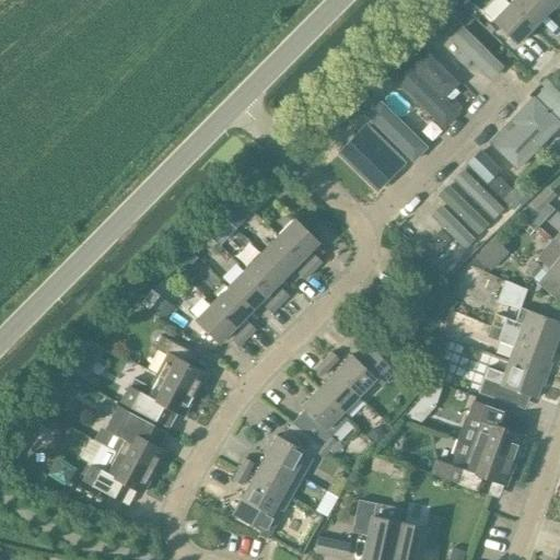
[(550,10),(540,0),(512,0),(510,3),(534,26),(550,10)]
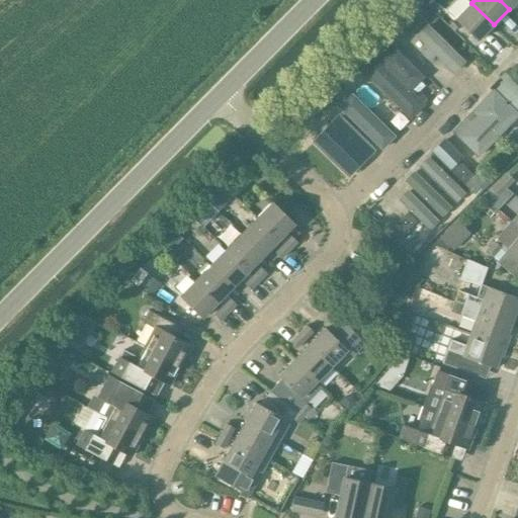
[(517,0),(500,0),(509,9),(517,0)]
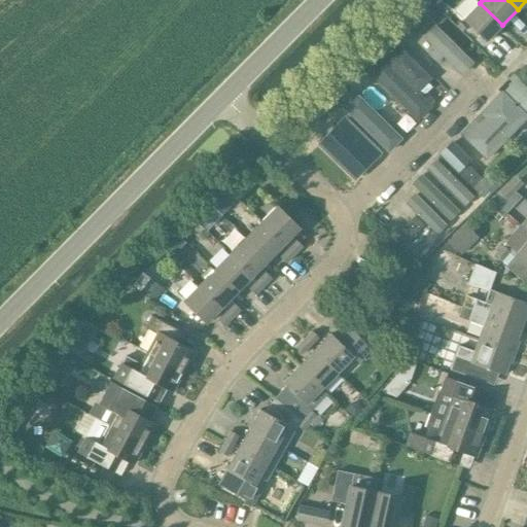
[(502,25),(480,3),(463,20),(486,41),(502,25)]
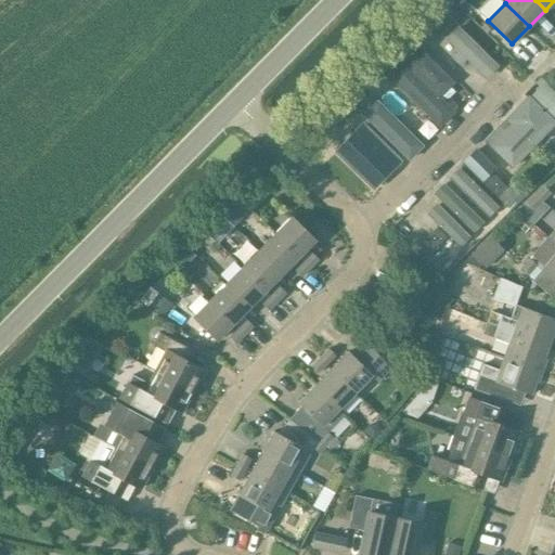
[(460,28),(438,49),(478,90),(500,69),(460,28)]
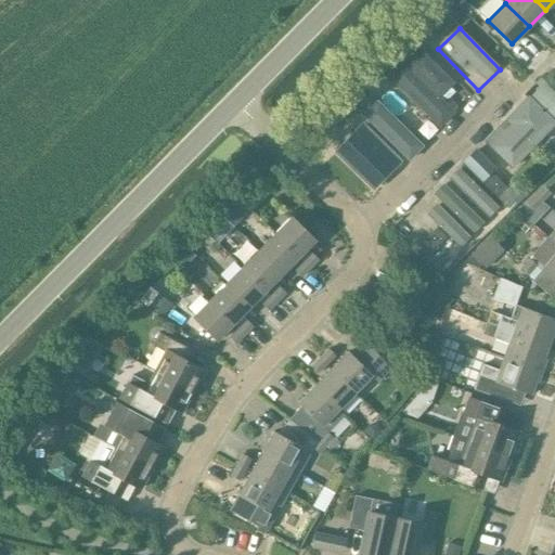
[(470,98),(423,50),(392,78),(440,127),(470,98)]
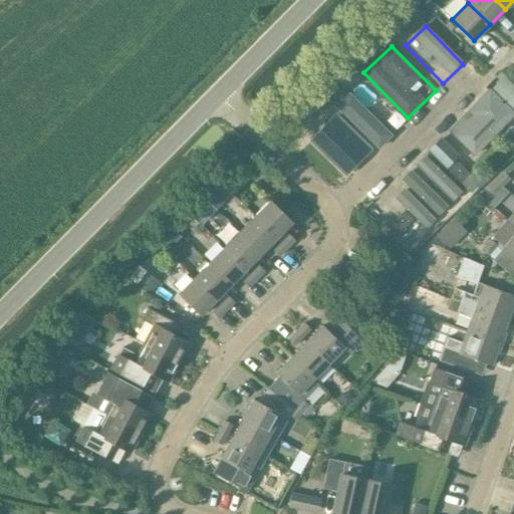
[(356,83),(334,105),(378,150),(401,127),(356,83)]
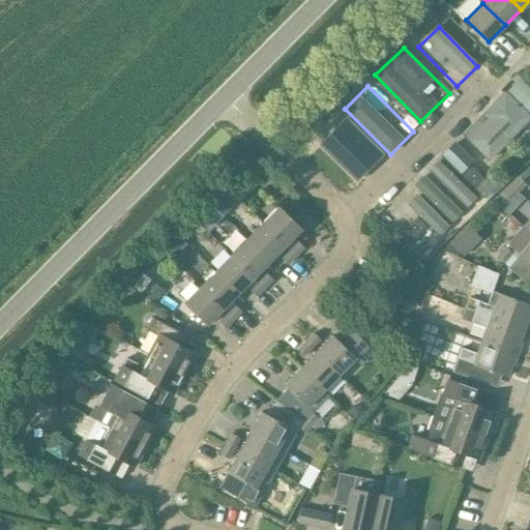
[(529,115),(507,93),(464,137),(492,166),(529,127),(529,115)]
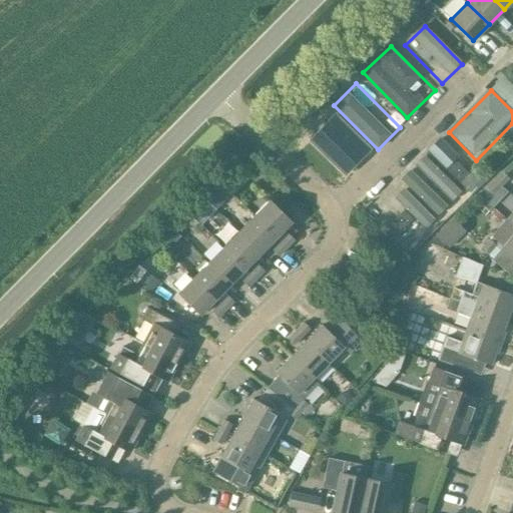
[(309,144),(345,181),(374,152),(337,116),(309,144)]
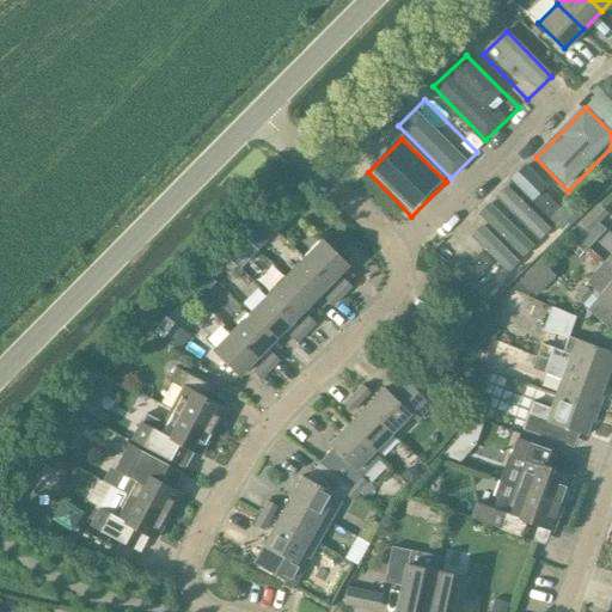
[(548,185),(525,163),(509,179),(531,202),(548,218),(558,207),(543,190),(548,185)]
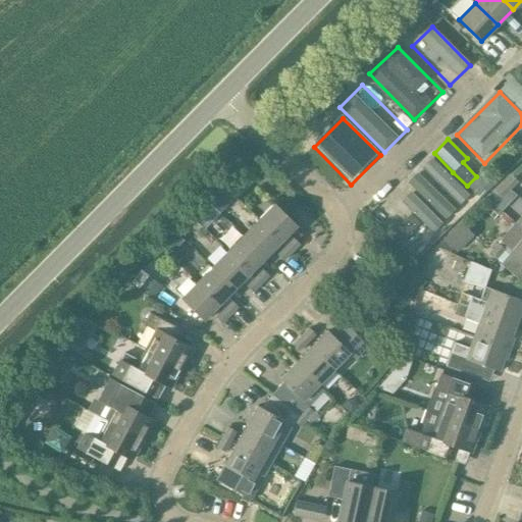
[(433,162),(409,187),(448,226),(472,202),(433,162)]
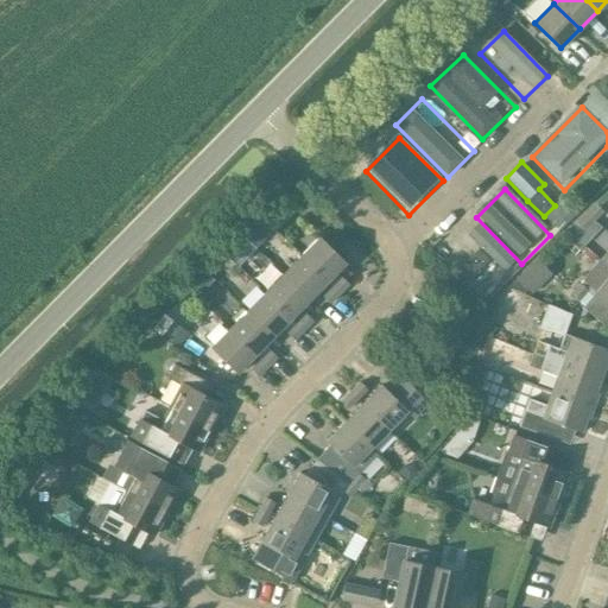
[(603,213),(595,203),(586,213),(594,220),(595,221),(603,213)]
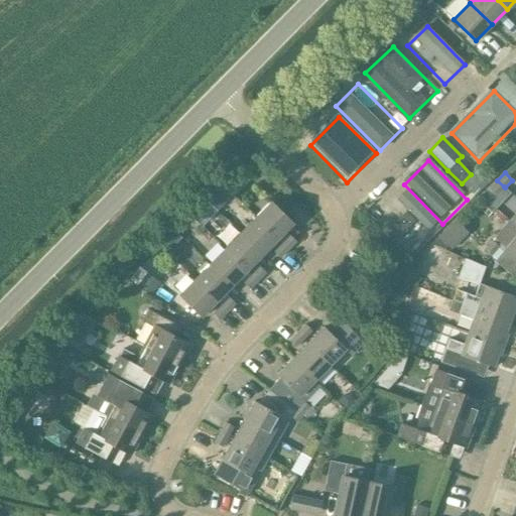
[(489,188),(496,196),(505,187),(504,186),(497,180),(489,188)]
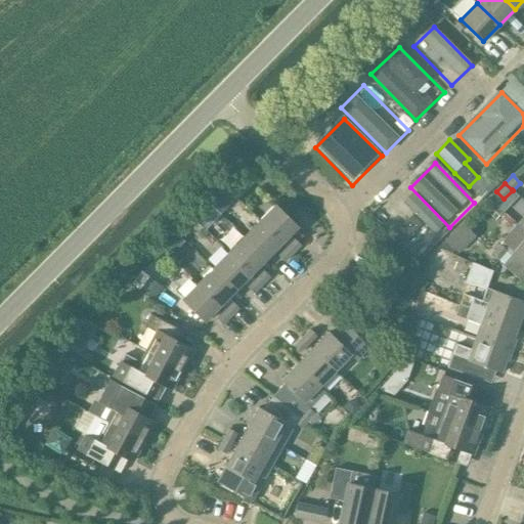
[(260,220),(282,243),(298,226),(275,204),(260,220)]
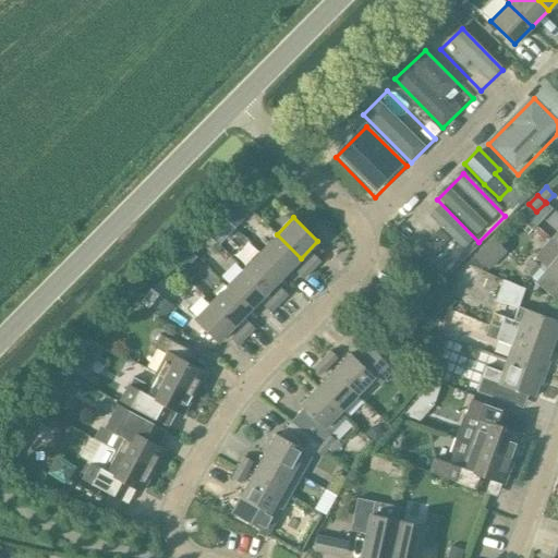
[(439,230),(424,245),(433,253),(448,238),(439,230)]
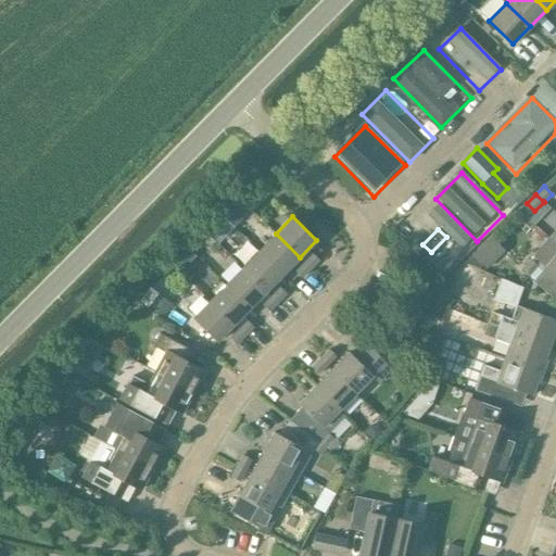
[(300,257),(276,234),(260,250),(283,274),(300,257)]
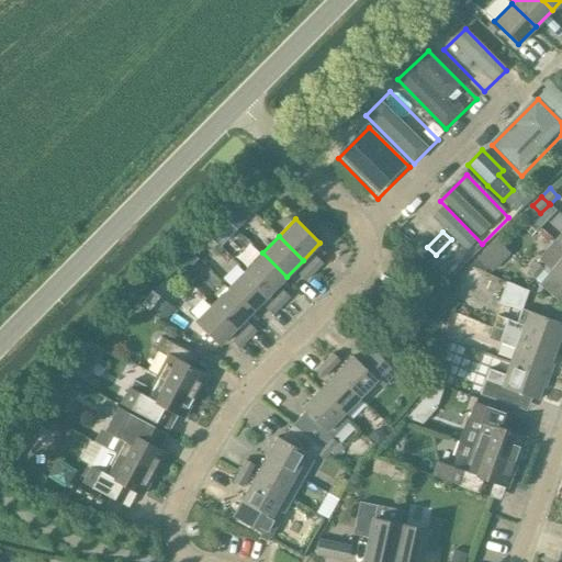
[(561,246),(554,240),(539,259),(551,270),(561,279),(561,246)]
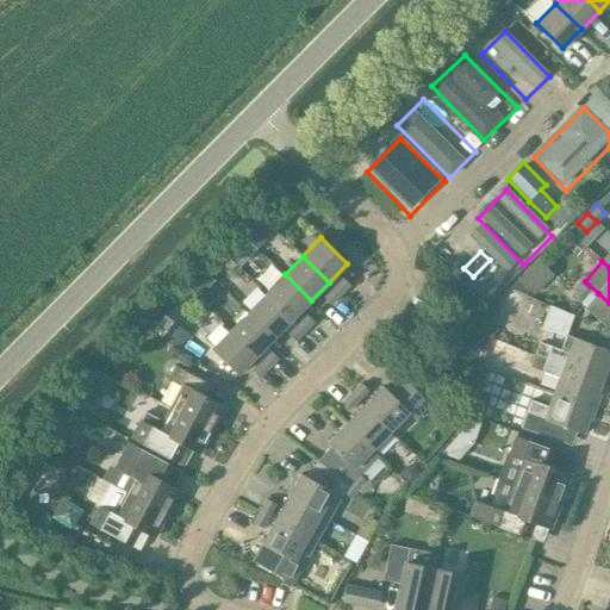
[(541,285),(528,271),(518,280),(531,293),(541,285)]
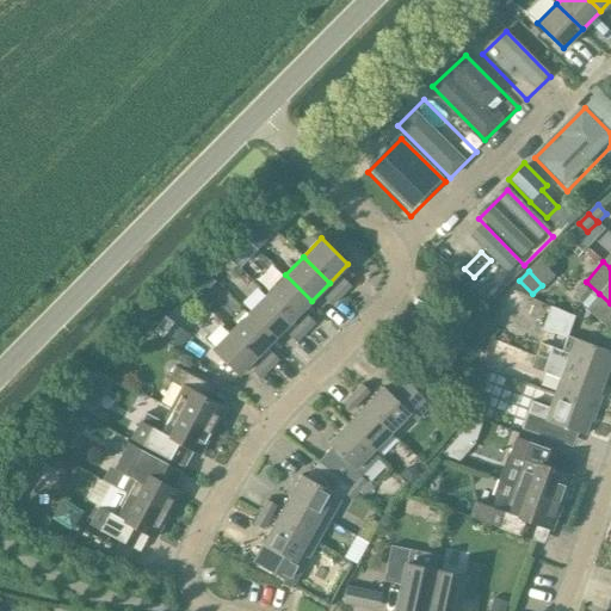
[(312,301),(285,275),(267,294),(294,319),(312,301)]
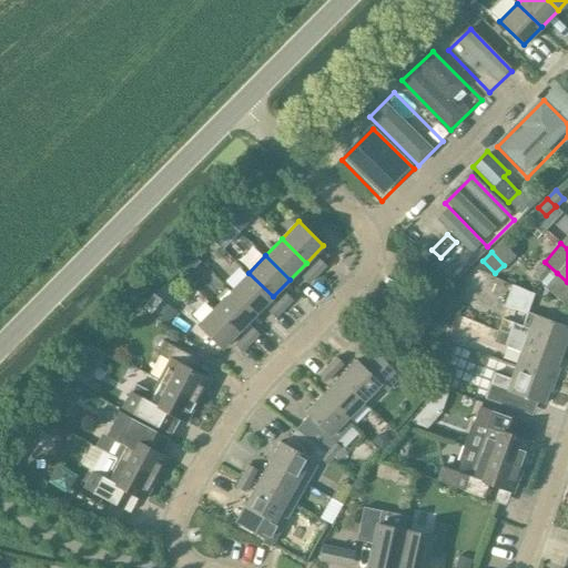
[(311,267),(318,275),(327,266),(318,259),(311,267)]
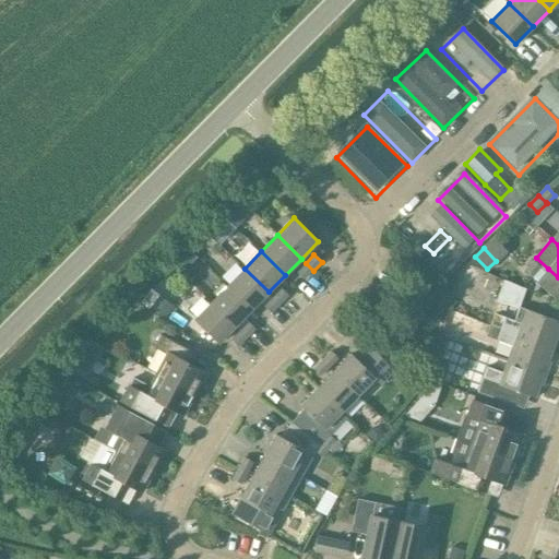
[(548,269),(536,258),(524,271),(533,278),(533,277),(540,269),(545,272),(548,269)]
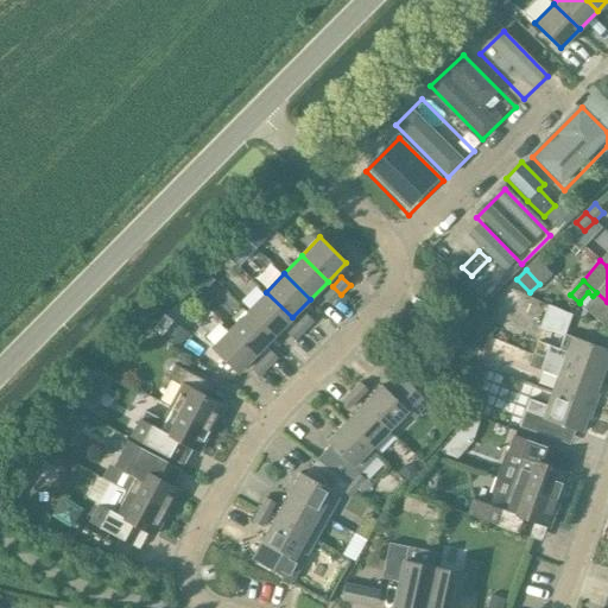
[(341,295),(333,286),(322,296),(330,304),(341,295)]
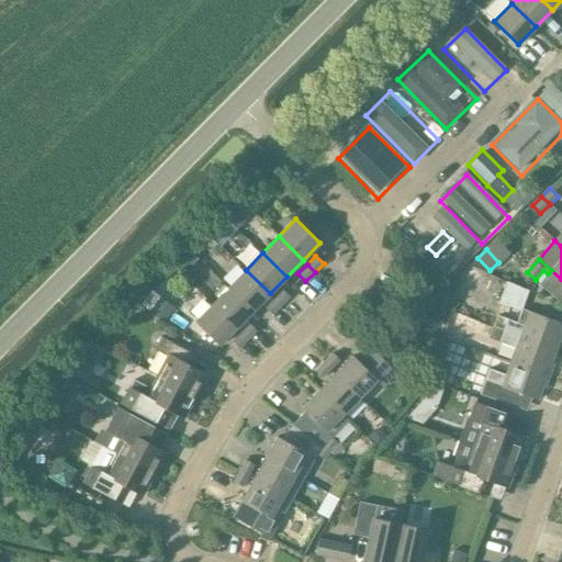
[(270,293),(246,270),(228,287),(253,311),(270,293)]
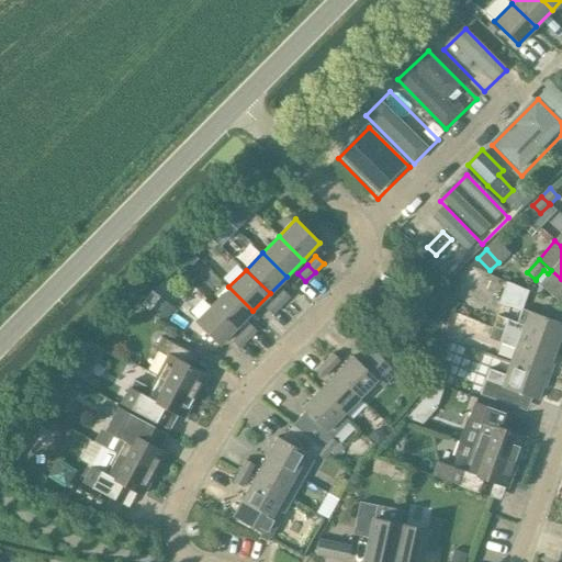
[(560,301),(561,299),(561,279),(551,270),(548,273),(540,283),(560,301)]
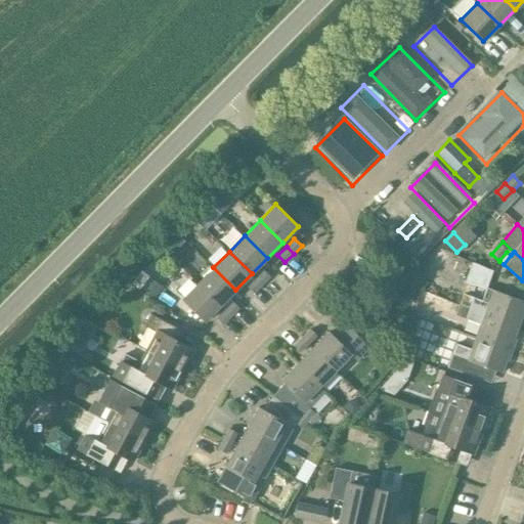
[(235,290),(213,267),(198,284),(220,305),(235,290)]
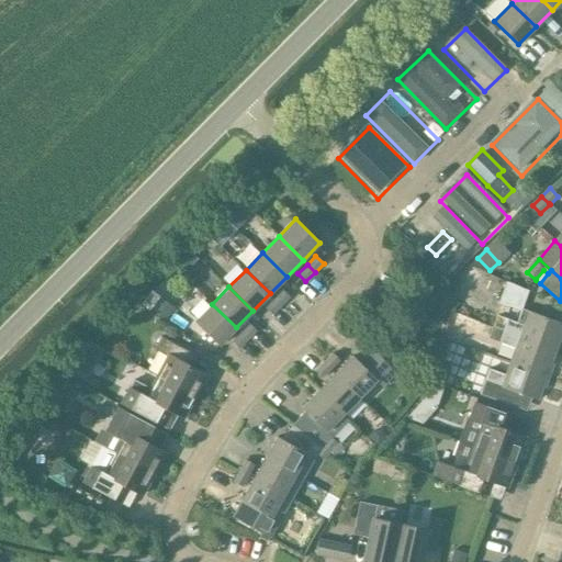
[(274,299),(282,305),(290,298),(283,290),(274,299)]
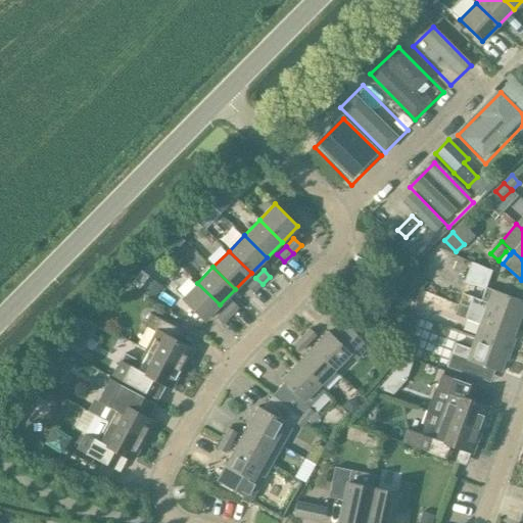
[(263,284),(255,278),(246,286),(253,293),(263,284)]
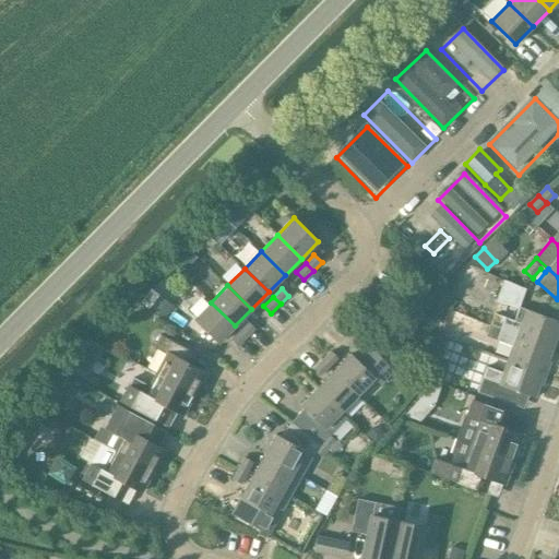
[(235,325),(211,302),(194,320),(218,343),(235,325)]
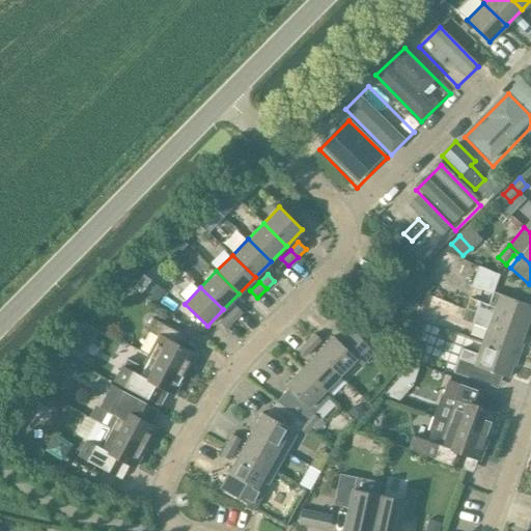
[(530,304),(500,294),(500,295),(493,291),(488,305),(469,298),(466,308),(525,330),(530,313),(530,304)]
